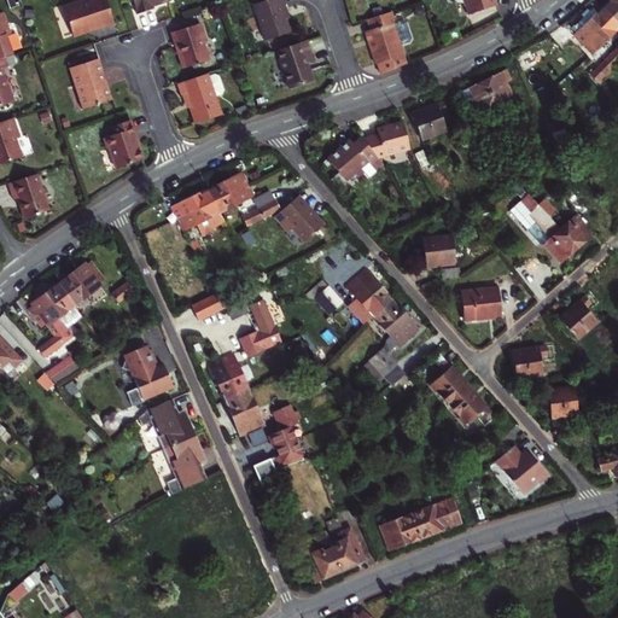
[(97,23),(98,24),(112,19),(105,0),(79,0),(80,0),(64,5),(74,33),(85,29),(87,27),(92,24),(97,23)]
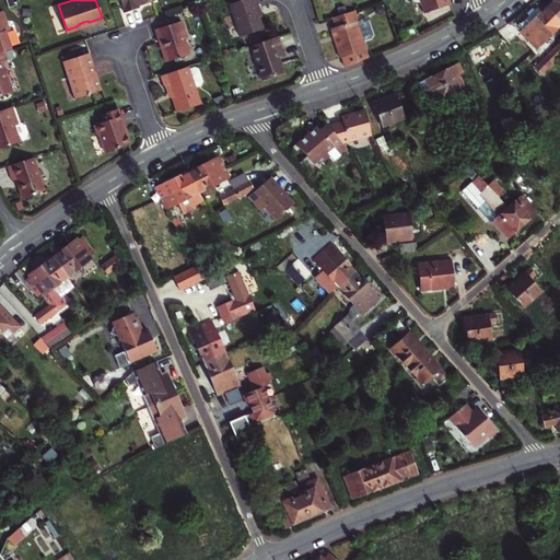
[(144,0),(120,0),(125,10),(140,6),(139,2),(144,0)]
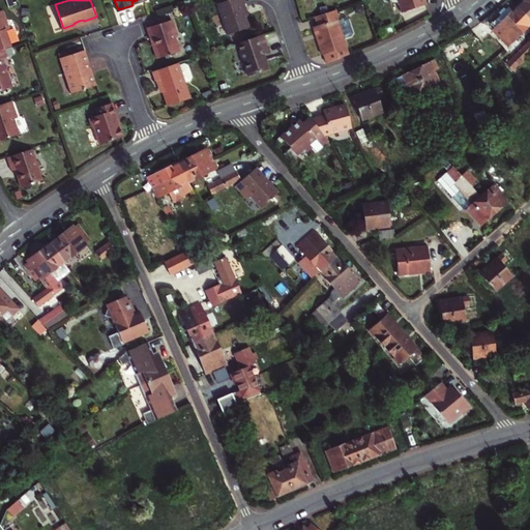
[(221,0),(216,1),(227,32),(249,25),(246,15),(244,8),(246,8),(243,0),(221,0)]
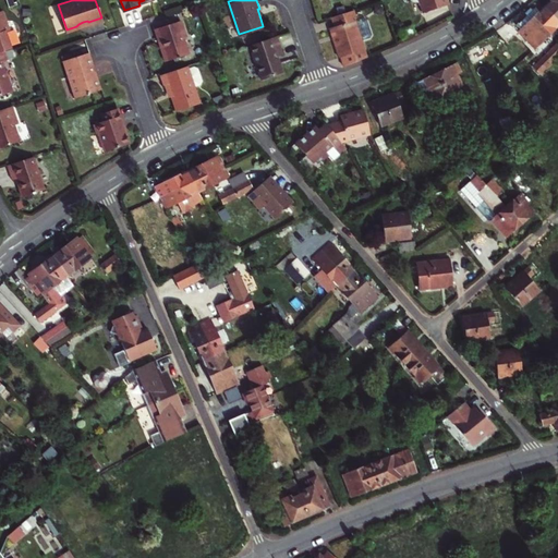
[(421,0),(422,0),(425,11),(450,3),(449,0),(421,0)]
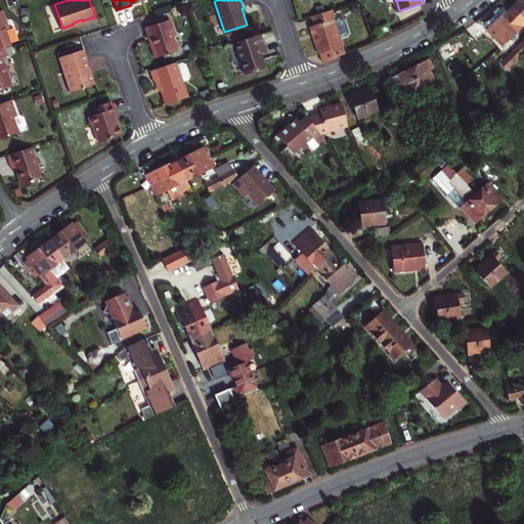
[(523,6),(523,0),(515,0),(511,4),(519,12),(523,6)]
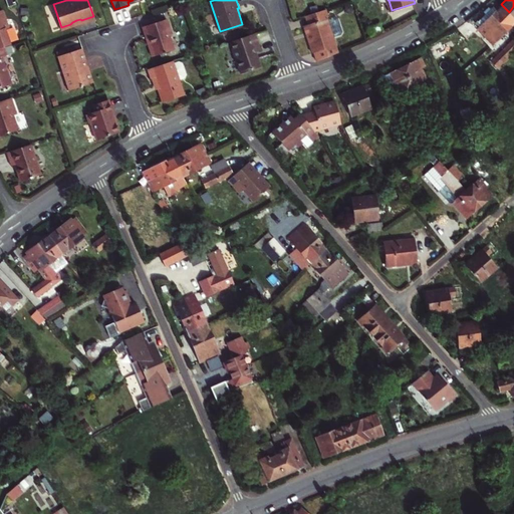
[(509,12),(501,4),(496,9),(491,14),(483,22),(479,26),(486,34),(509,12)]
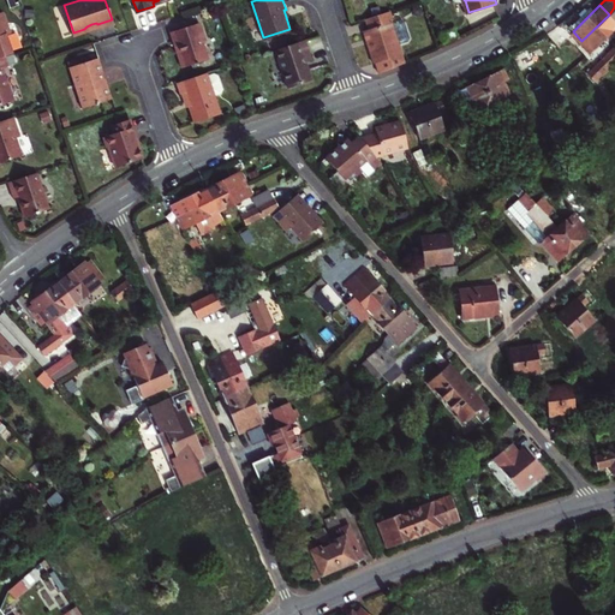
[(587,17),(593,11),(589,7),(583,12),(587,17)]
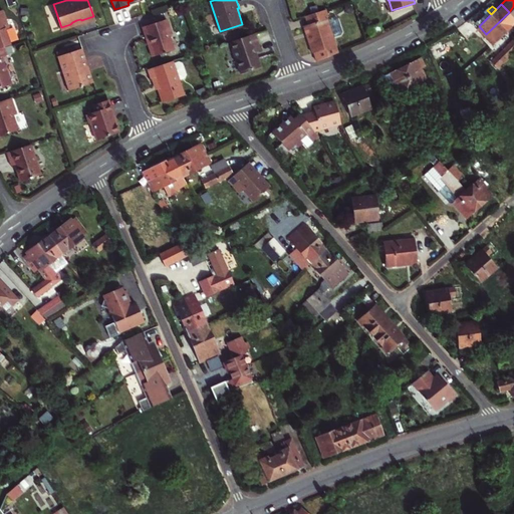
[(328,7),(306,14),(309,24),(304,25),(307,35),(313,52),(336,44),(334,36),(341,33),(343,30),(338,16),(335,15),(331,16),(328,7)]
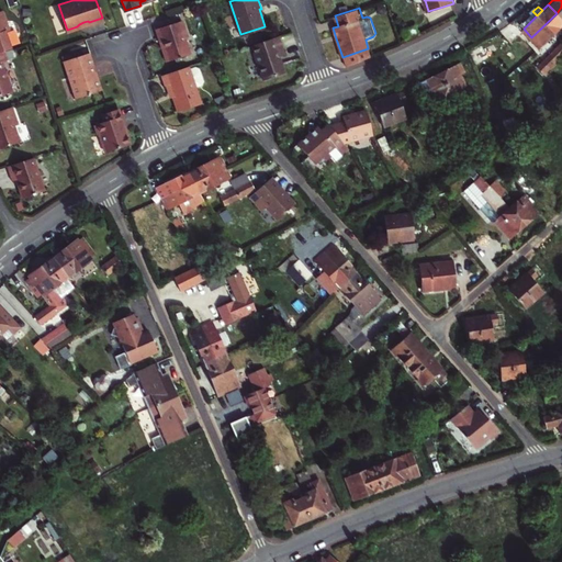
[(0,52),(4,51),(10,48),(3,30),(8,29),(1,11),(0,11),(0,52)]
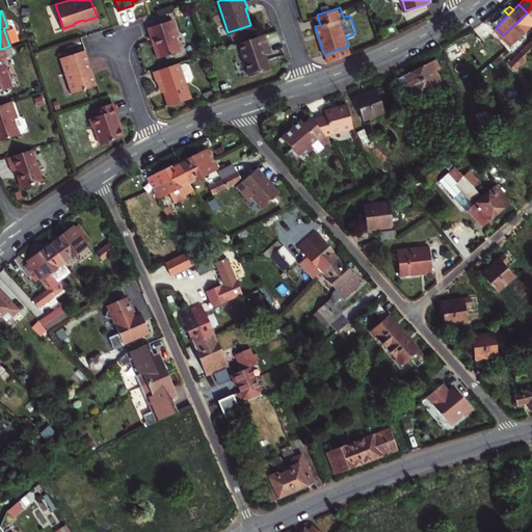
[(531,22),(531,18),(527,12),(503,35),(508,41),(510,44),(531,22)]
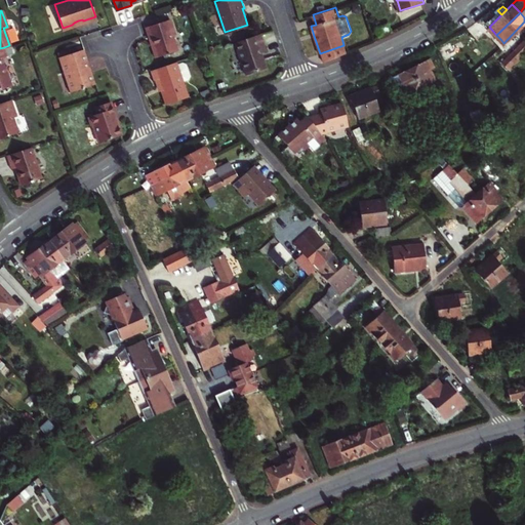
[(170,16),(147,25),(152,41),(157,54),(176,48),(172,33),(174,28),(170,16)]
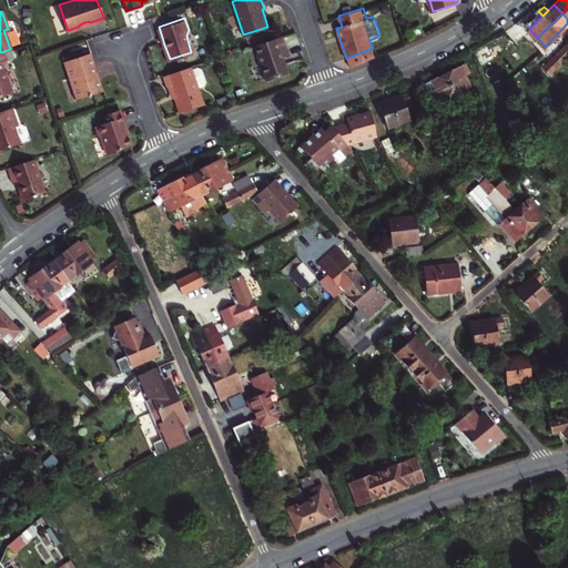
[(422,28),(408,31),(411,38),(424,34),(422,28)]
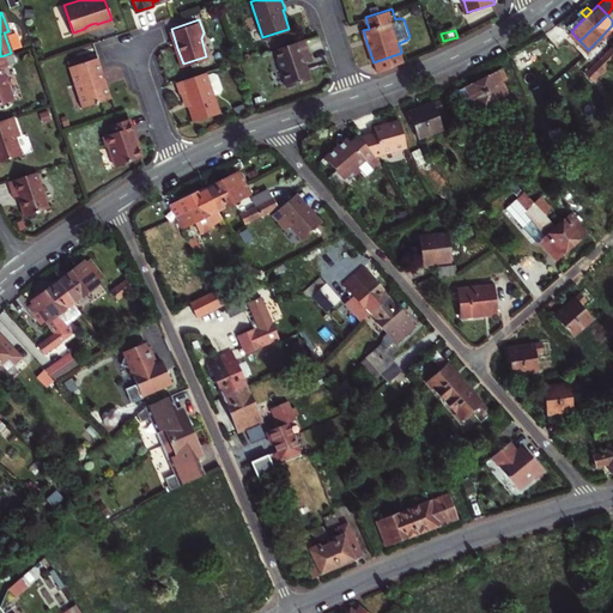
[(311,58),(307,37),(273,48),(285,85),(310,77),(308,67),(305,59),(311,58)]
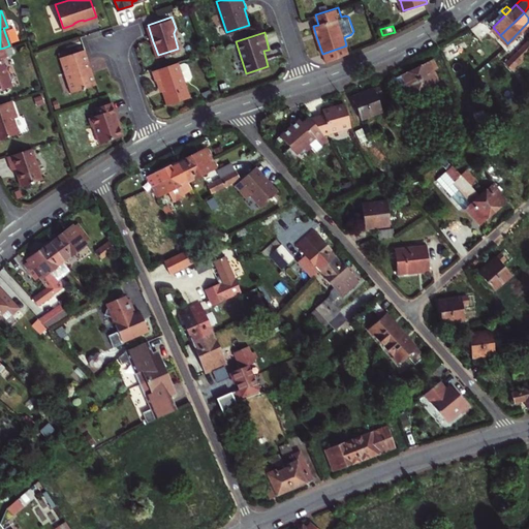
[(523,58),(528,52),(528,42),(528,41),(518,52),(523,58)]
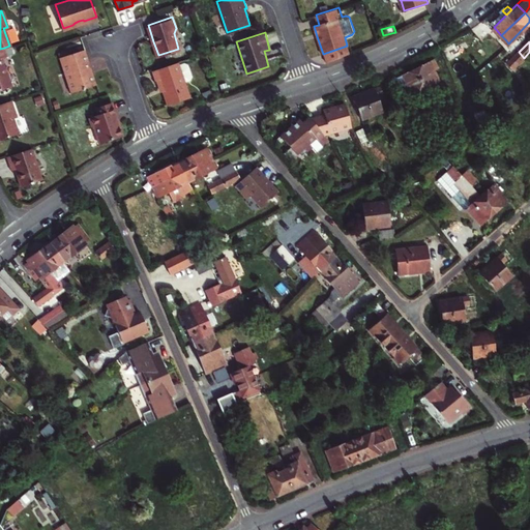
[(0,90),(12,86),(2,58),(6,56),(4,48),(0,49),(0,90)]
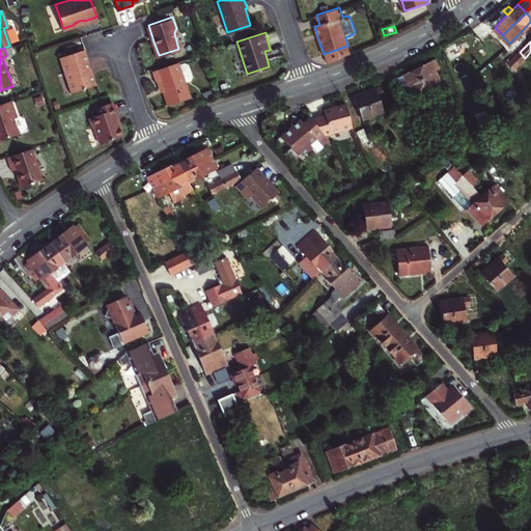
[(88,67),(89,66),(84,49),(74,53),(73,49),(58,53),(64,75),(66,74),(72,91),(93,84),(89,72),(88,67)]
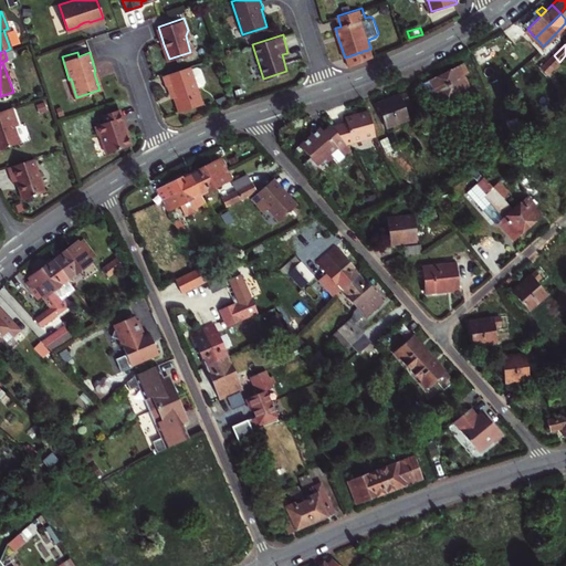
[(542,67),(547,74),(559,62),(554,55),(542,67)]
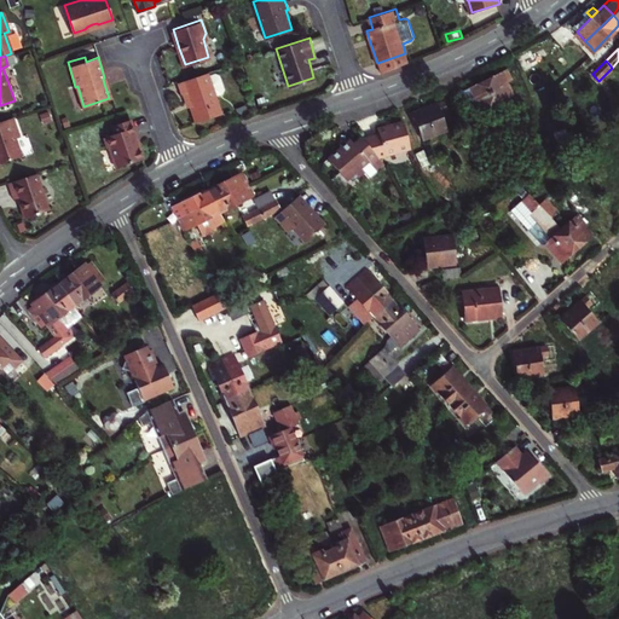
[(219,71),(217,68),(209,70),(180,80),(184,92),(187,91),(192,104),(198,121),(224,113),(217,91),(224,88),(224,85),(219,71)]
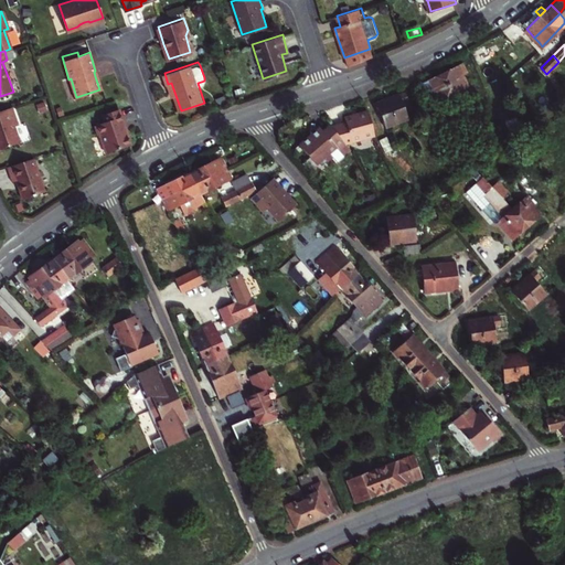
[(468,72),(464,63),(452,68),(443,73),(454,92),(468,85),(462,74),(468,72)]
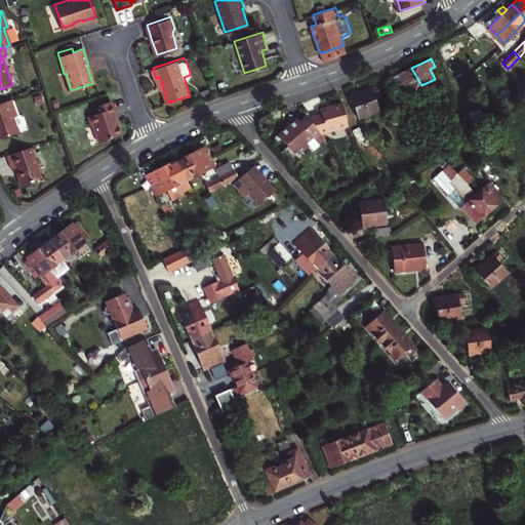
[(421,85),(411,68),(403,73),(394,77),(401,92),(405,90),(406,93),(421,85)]
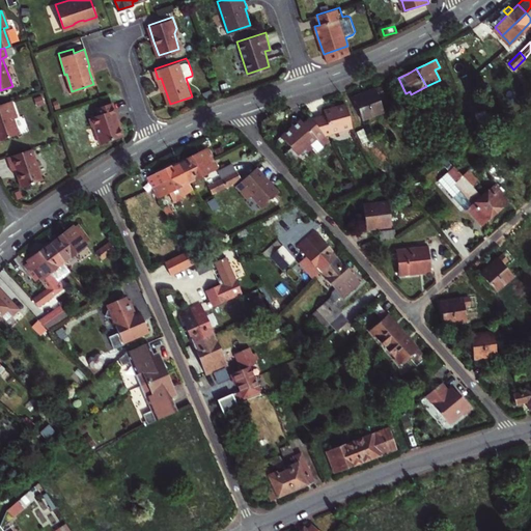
[(379,96),(386,93),(383,86),(367,92),(355,96),(364,119),(385,111),(379,96)]
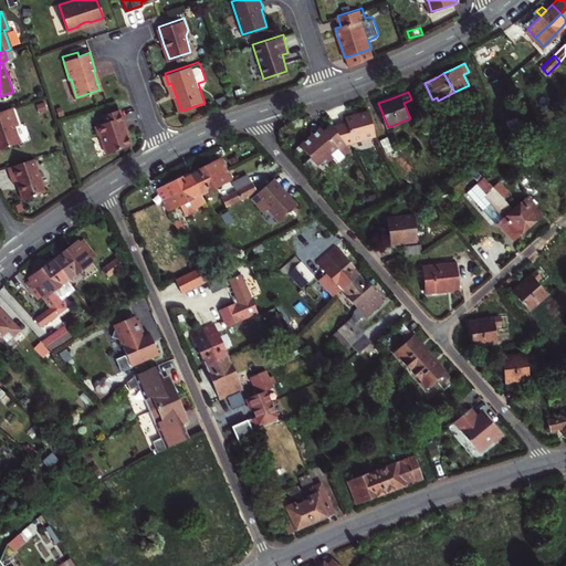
[(461,105),(464,112),(478,105),(474,97),(461,105)]
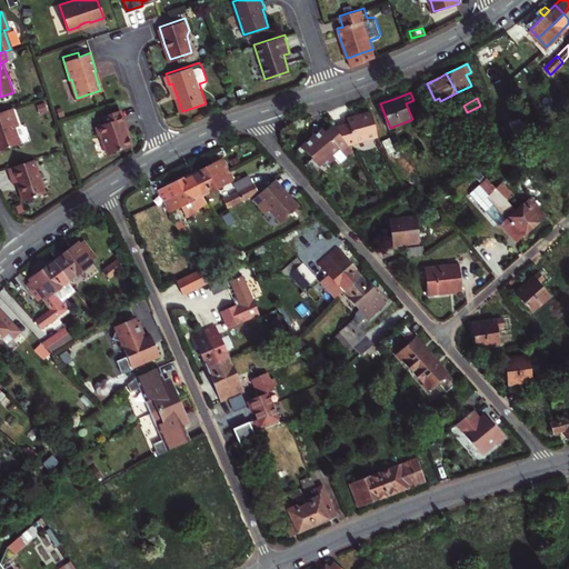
[(453,119),(467,112),(463,106),(450,111),(453,119)]
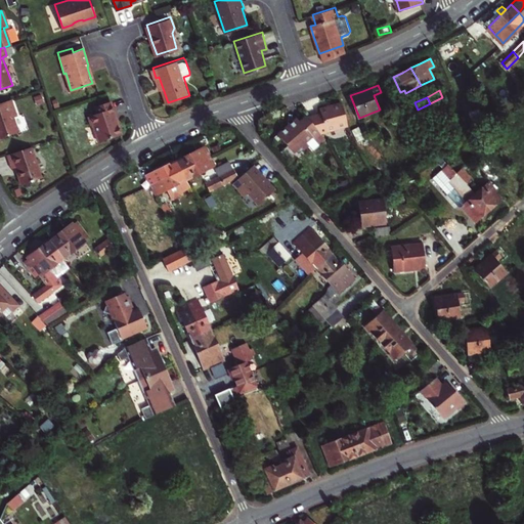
[(0,137),(19,131),(14,117),(17,116),(12,98),(0,102),(0,137)]
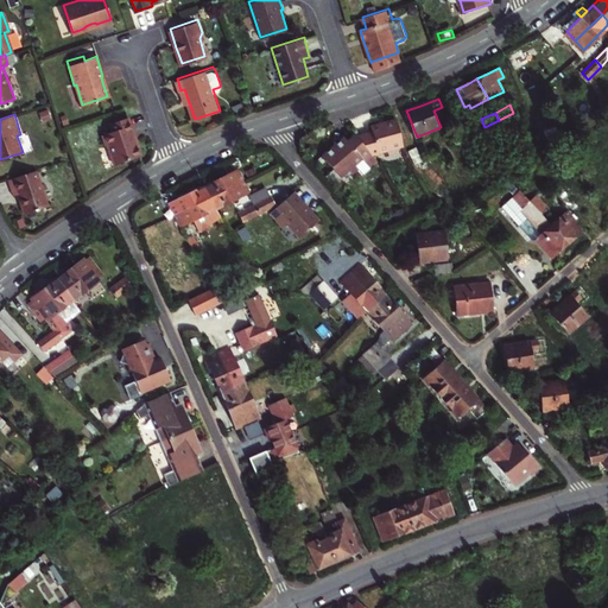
[(103,145),(106,144),(112,165),(139,156),(132,134),(126,116),(109,122),(112,131),(100,134),(103,145)]
